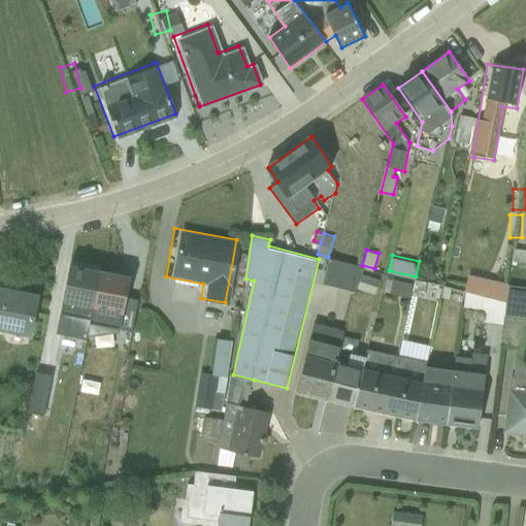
[(330,256),(324,281),(355,288),(361,263),(330,256)]
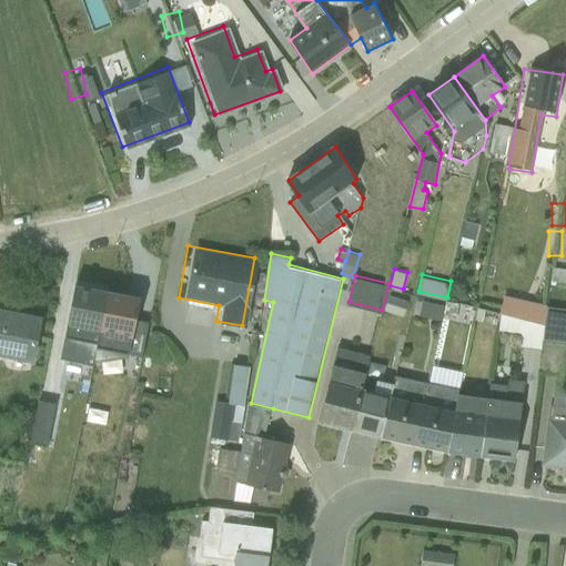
[(98,344),(108,292),(76,285),(66,339),(98,344)]
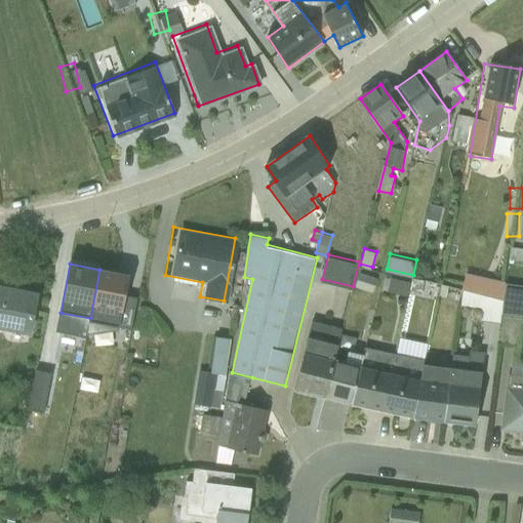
[(129,275),(99,270),(90,318),(132,326),(138,297),(126,294),(129,275)]
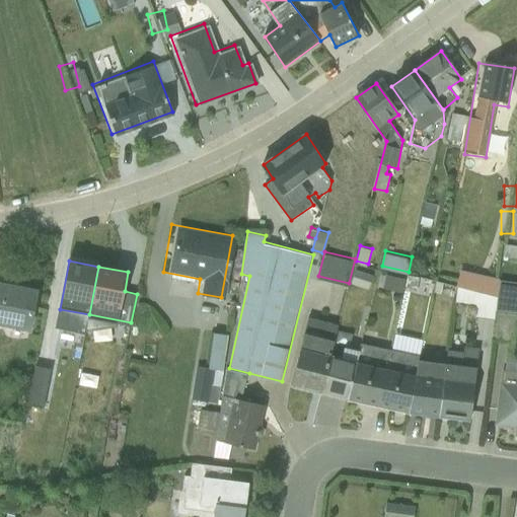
[(501,276),(462,267),(456,283),(459,283),(456,299),(476,302),(474,314),(496,316),(497,307),(501,276)]
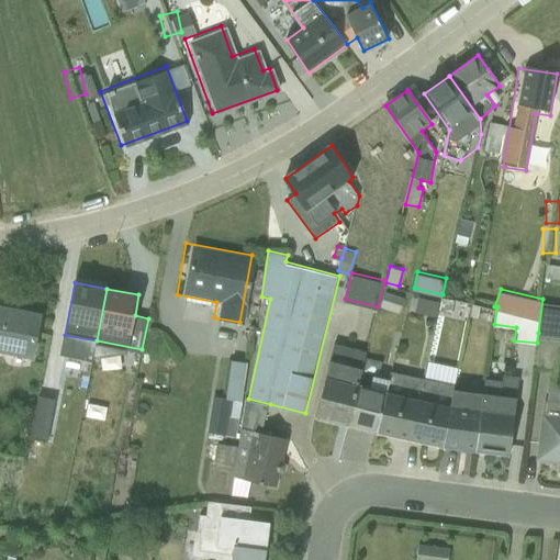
[(404,295),(385,290),(381,304),(400,311),(404,295)]
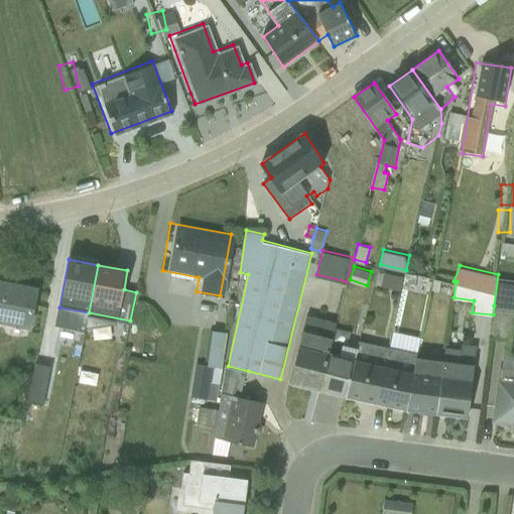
[(403,275),(385,271),(382,285),(400,289),(403,275)]
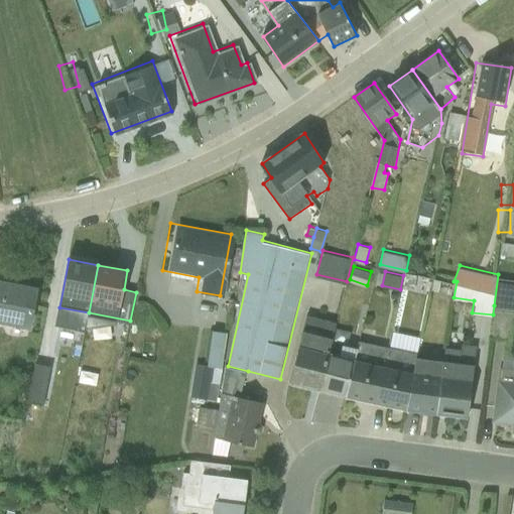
[(417,273),(406,271),(403,282),(415,285),(417,273)]
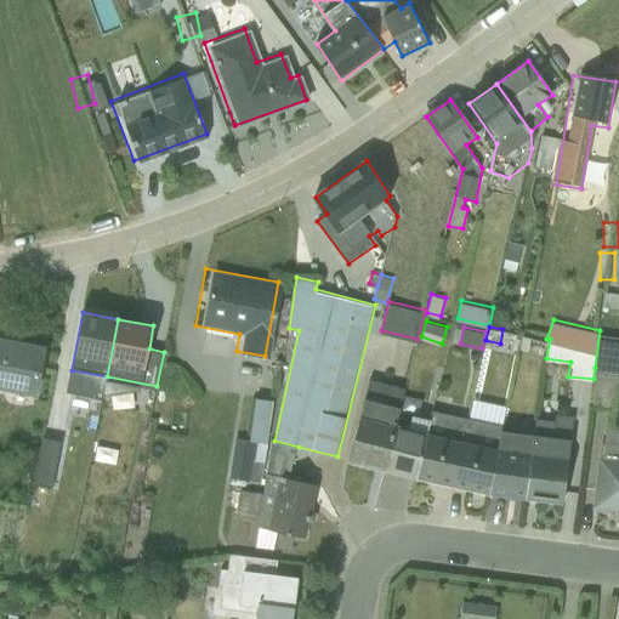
[(618,333),(600,330),(595,368),(618,370),(618,333)]
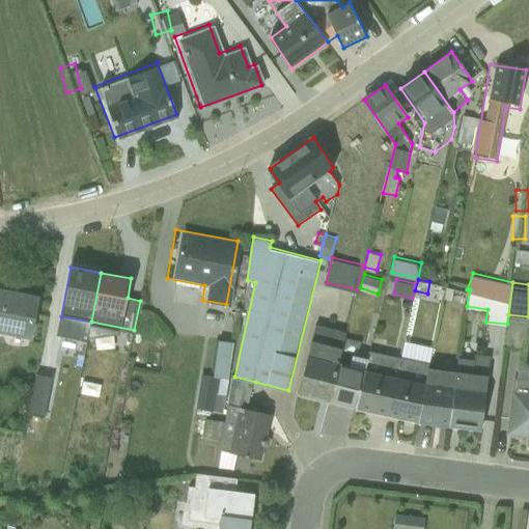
[(0,332),(24,337),(32,296),(0,288),(0,332)]
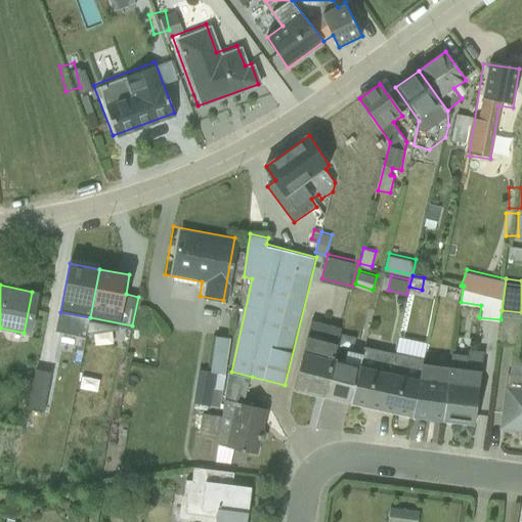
[(295,388),(324,395),(335,358),(342,329),(312,321),(295,388)]
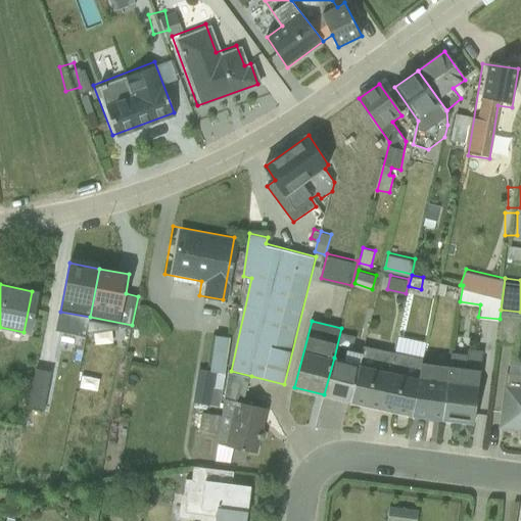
[(350,401),(382,408),(394,352),(365,346),(364,353),(350,401)]
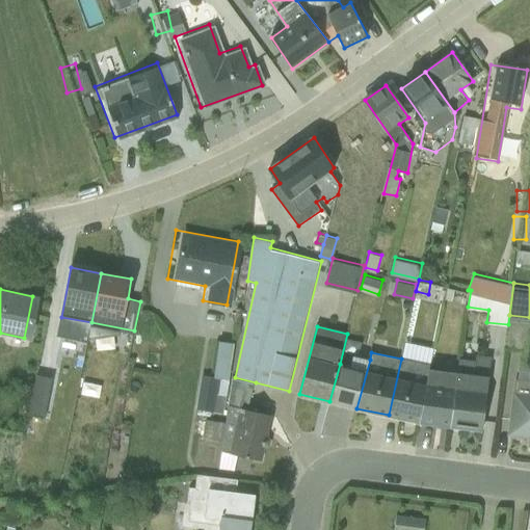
[(356,408),(370,360),(353,355),(350,366),(340,364),(329,401),(356,408)]
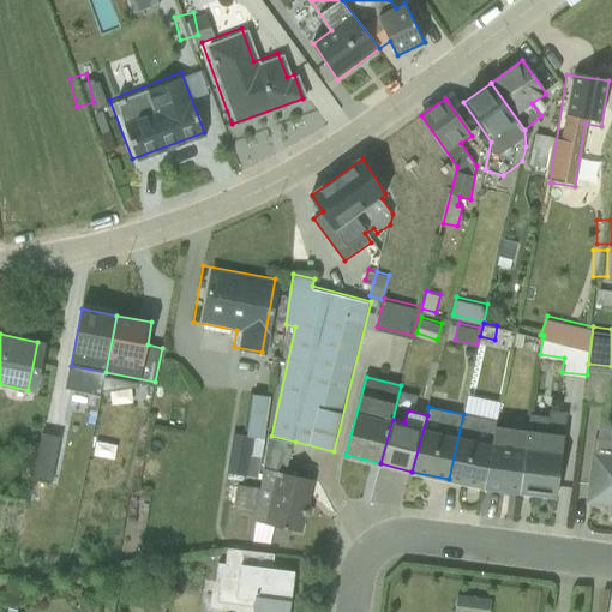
[(521,492),(557,497),(568,413),(550,411),(550,417),(532,414),(529,431),(521,492)]
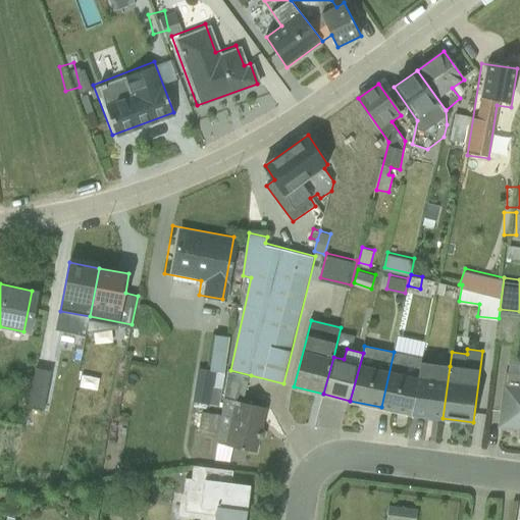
[(422,358),(394,352),(381,407),(411,414),(422,362),(422,358)]
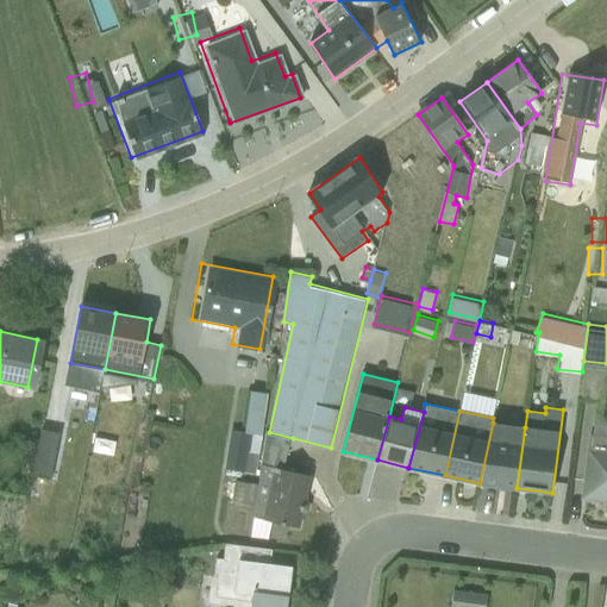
[(517,488),(525,427),(493,423),(480,483),(517,488)]
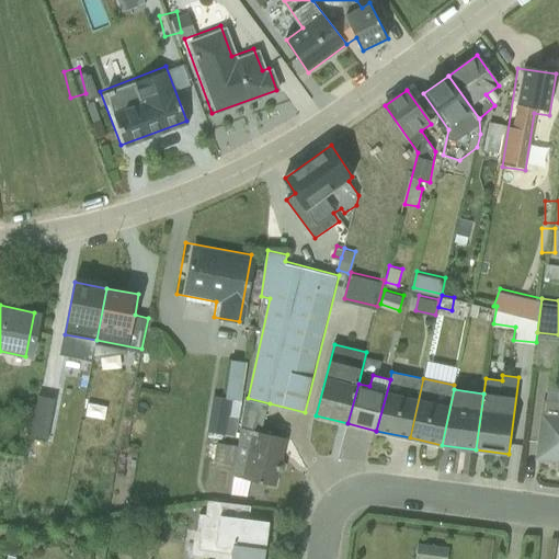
[(252,480),(275,487),(286,440),(262,431),(270,403),(248,398),(241,428),(231,494),(248,497),(252,480)]
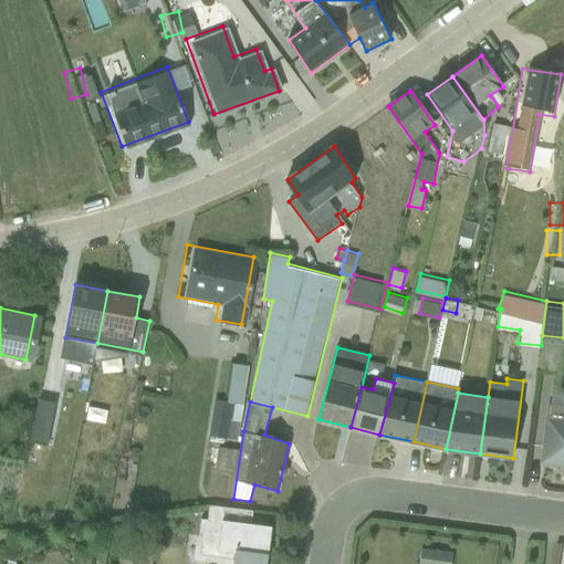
[(563,405),(552,404),(544,463),(563,467),(563,405)]
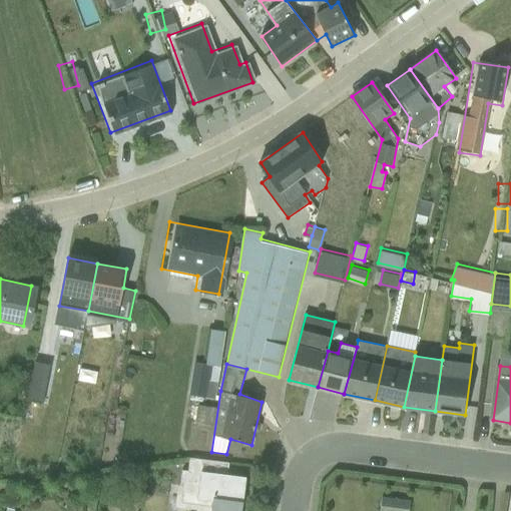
[(204,510),(238,510),(242,478),(209,474),(204,510)]
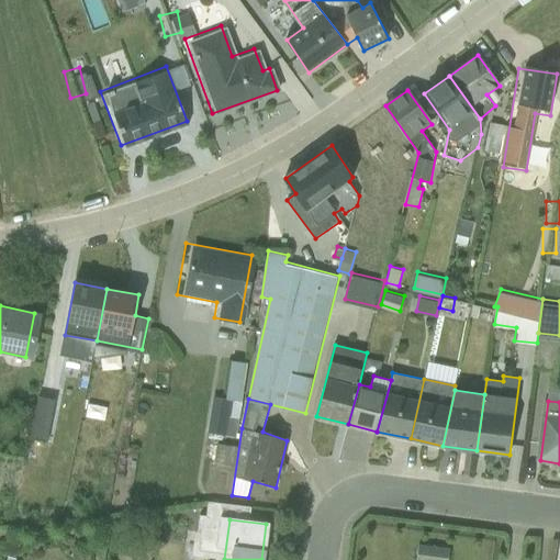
[(448,559),(450,546),(420,541),(416,559),(448,559)]
